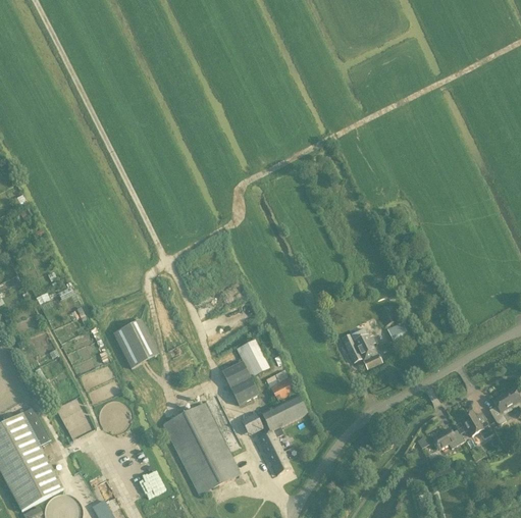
[(383,325),(397,318),(389,304),(376,310),(383,325)]
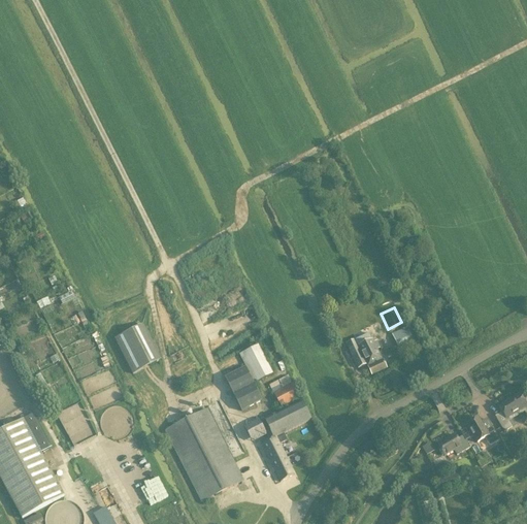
[(158,358),(140,323),(114,336),(132,371),(158,358)]
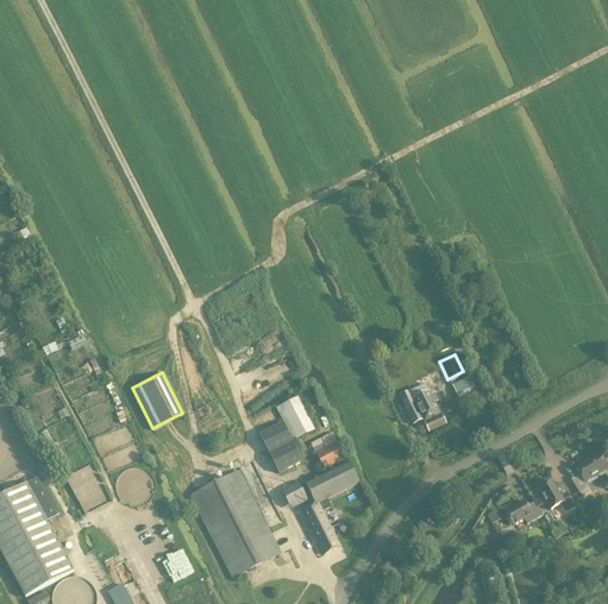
[(457,395),(474,387),(469,375),(451,383),(457,395)]
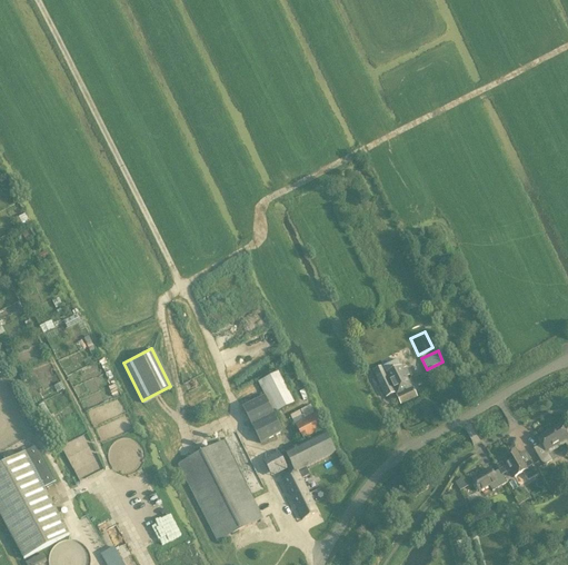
[(385,394),(394,389),(385,370),(382,364),(372,369),(385,394)]
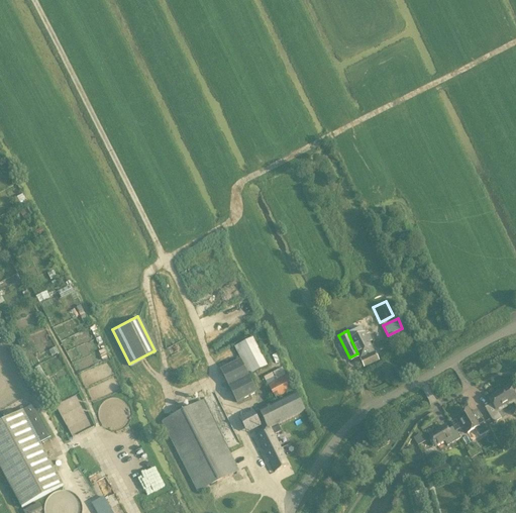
[(349,336),(357,353),(358,353),(364,365),(378,357),(368,339),(371,337),(368,331),(365,332),(364,330),(349,336)]
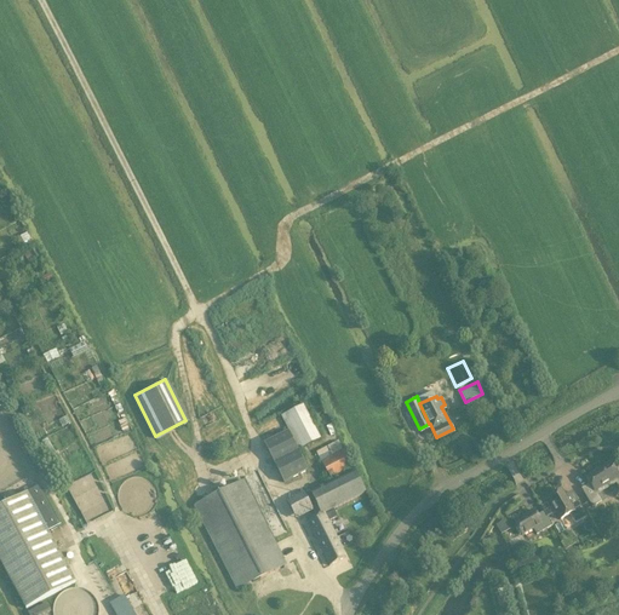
[(302,401),(299,403),(280,412),(281,413),(297,444),(319,435),(302,401)]
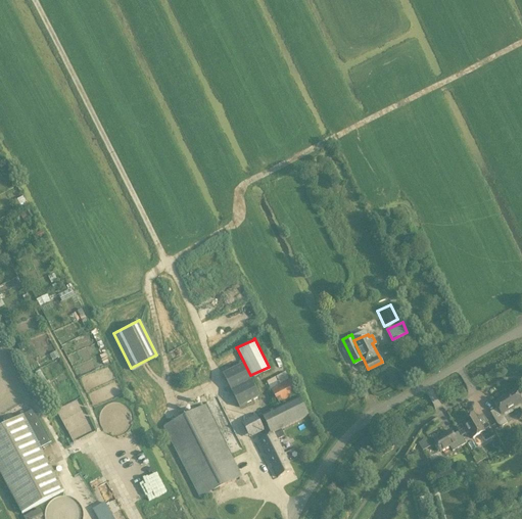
[(238,405),(258,394),(242,362),(222,372),(238,405)]
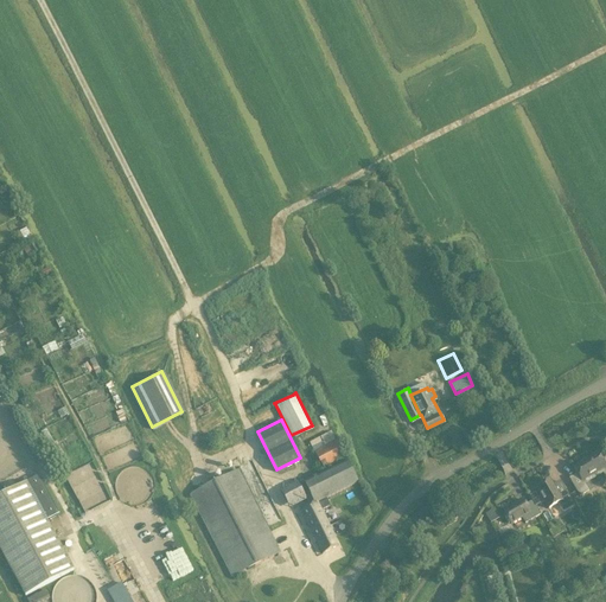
[(313,449),(323,467),(345,454),(336,436),(313,449)]
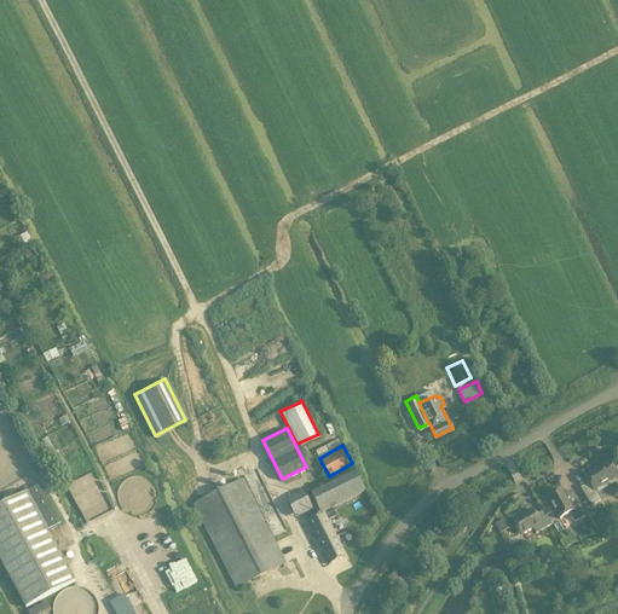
[(62,456),(52,461),(61,478),(70,473),(62,456)]
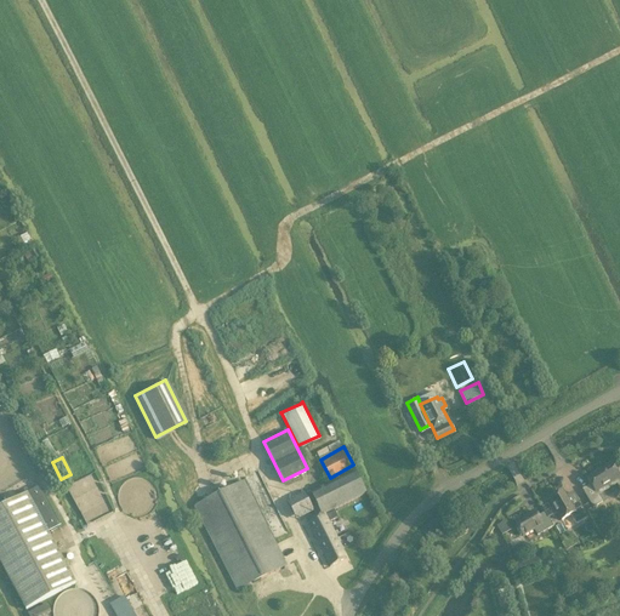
[(590,482),(582,486),(589,498),(590,498),(592,503),(592,505),(602,498),(596,488),(614,477),(619,486),(619,485),(619,463),(619,465),(615,467),(610,460),(586,474),(590,482)]
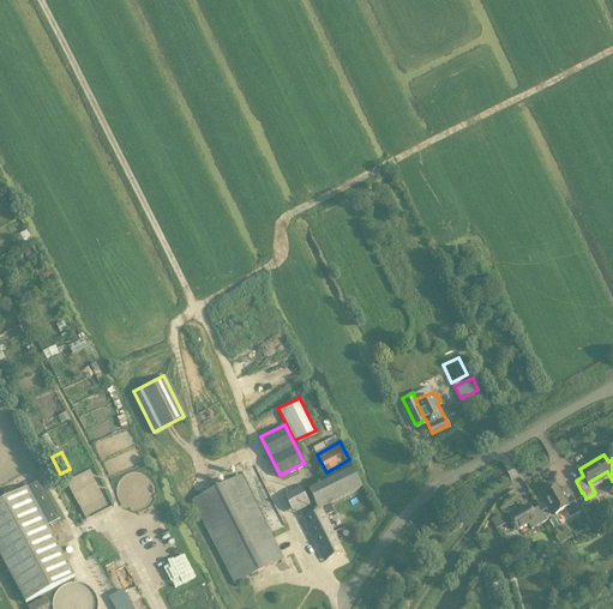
[(304,512),(317,541),(326,537),(323,528),(329,524),(323,512),(332,508),(329,500),(360,484),(350,463),(306,484),(306,483),(301,484),(312,508),(304,512)]
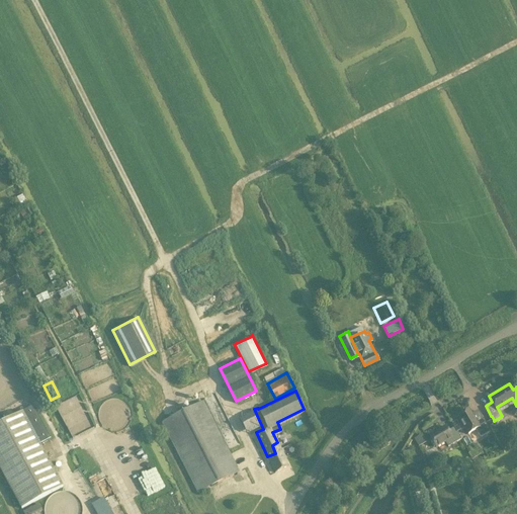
[(162,420),(197,490),(238,469),(202,399),(162,420)]
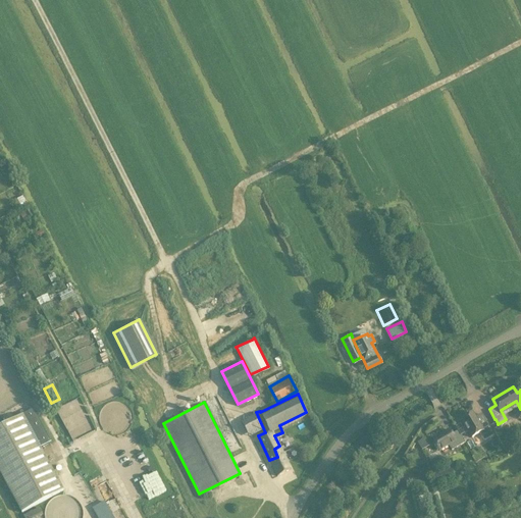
[(0,470),(21,509),(62,487),(40,445),(49,439),(31,407),(22,412),(0,423),(0,470)]
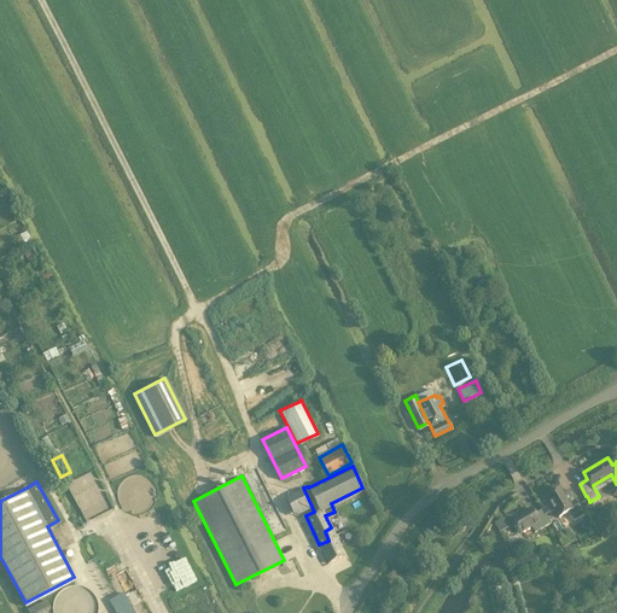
[(551,502),(542,508),(545,512),(552,508),(557,515),(566,511),(570,518),(574,518),(583,512),(581,507),(589,501),(587,496),(578,501),(570,486),(563,491),(559,485),(546,494),(551,502)]
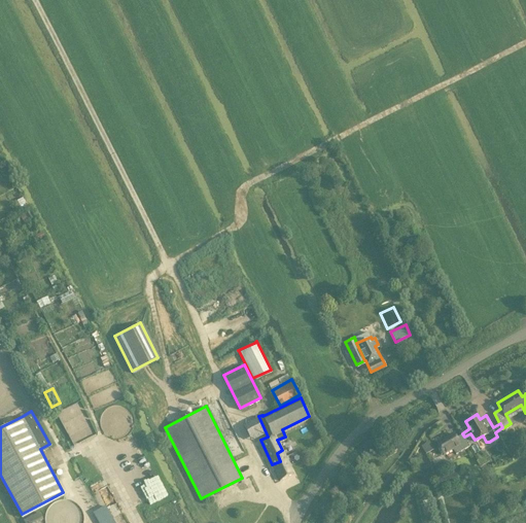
[(257,415),(242,423),(250,439),(266,431),(257,415)]
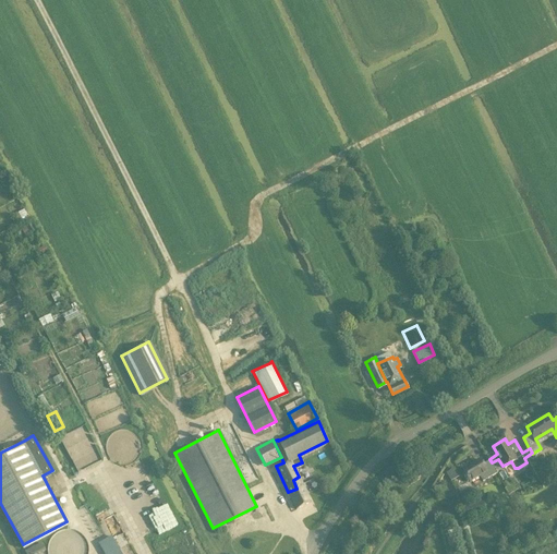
[(480,457),(462,467),(469,479),(479,473),(482,479),(489,474),(496,470),(492,462),(489,459),(488,457),(482,461),(480,457)]
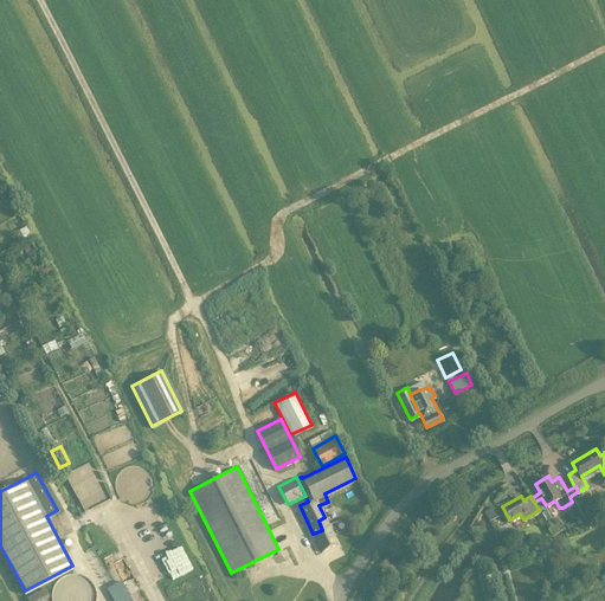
[(444,521),(461,511),(455,502),(438,511),(444,521)]
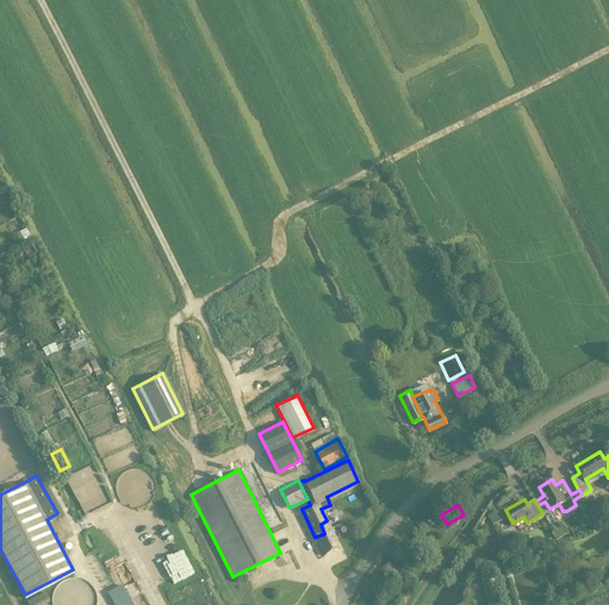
[(324,534),(315,537),(323,553),(339,544),(327,521),(321,524),(324,534)]
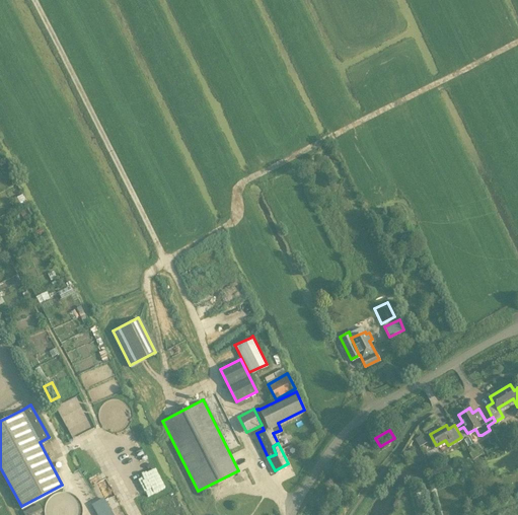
[(437,467),(432,468),(434,474),(435,476),(446,473),(444,464),(437,466),(437,467)]
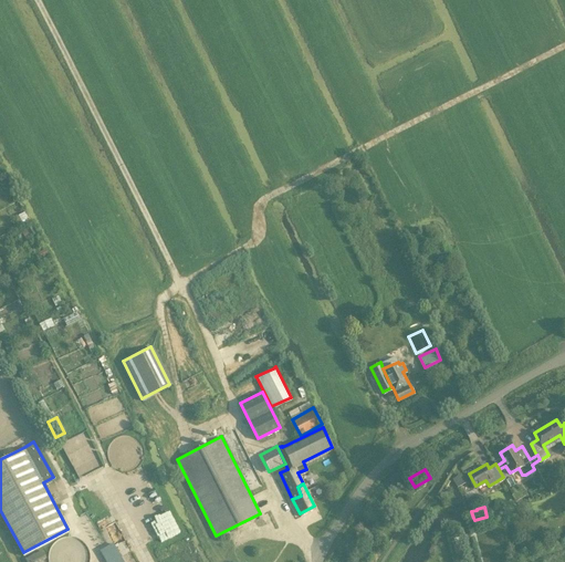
[(124,561),(112,540),(98,548),(106,561),(124,561)]
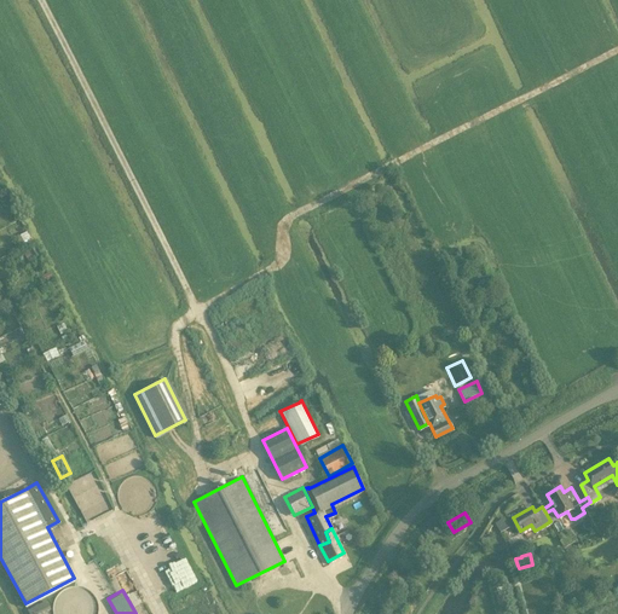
[(35,603),(26,609),(28,613),(41,613),(51,608),(45,598),(35,603)]
